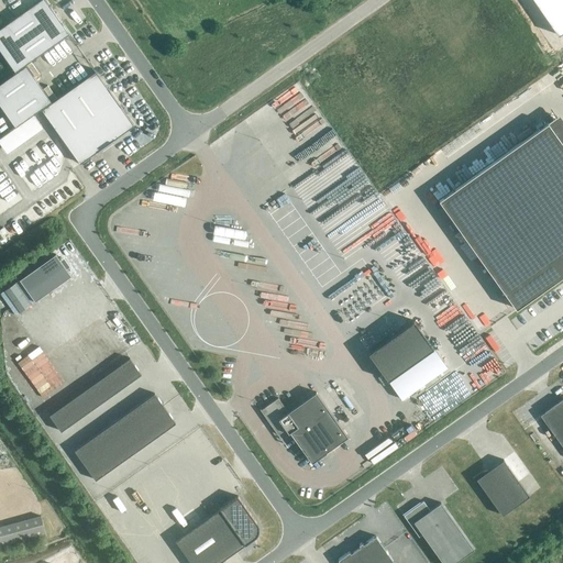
[(68,33),(44,0),(40,0),(0,28),(0,51),(14,72),(68,33)]
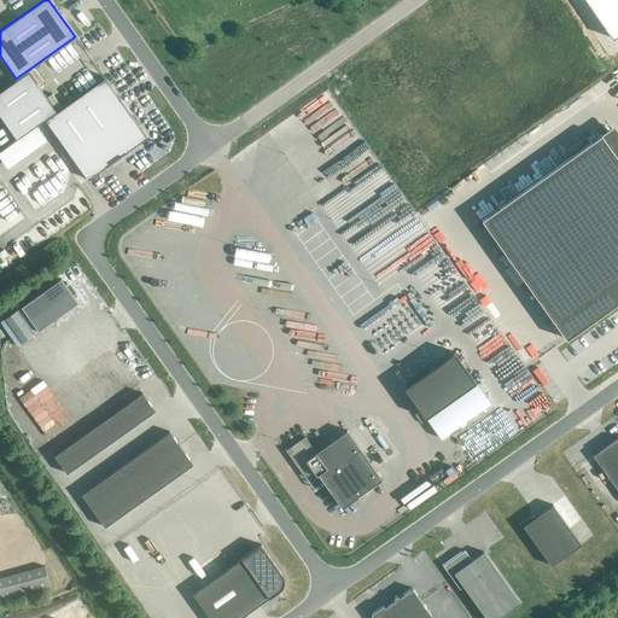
[(617,0),(586,0),(613,38),(617,33),(617,0)]
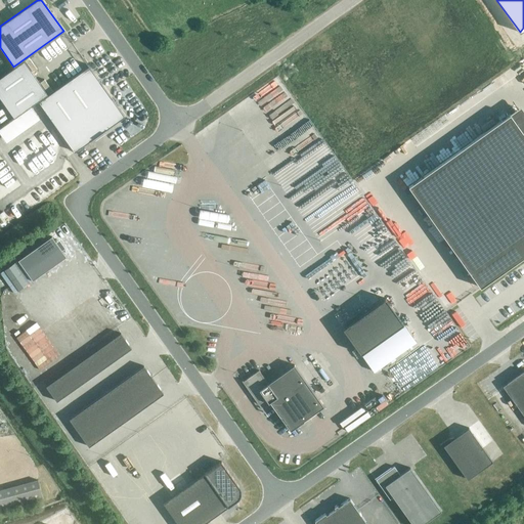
[(47,94),(24,61),(0,78),(0,97),(14,118),(47,94)]
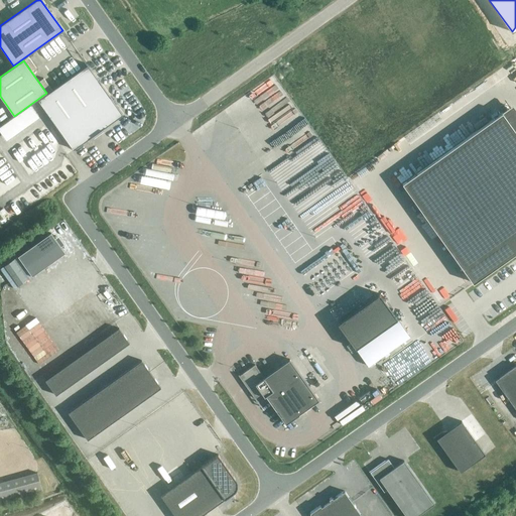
[(88,66),(38,100),(74,149),(123,115),(88,66)]
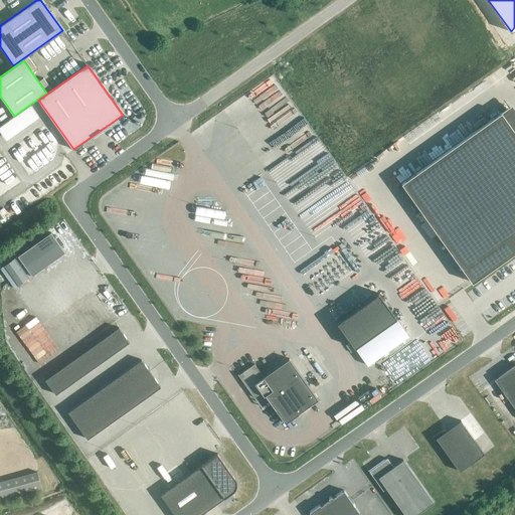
[(514,134),(499,112),(399,182),(470,282),(514,249),(514,134)]
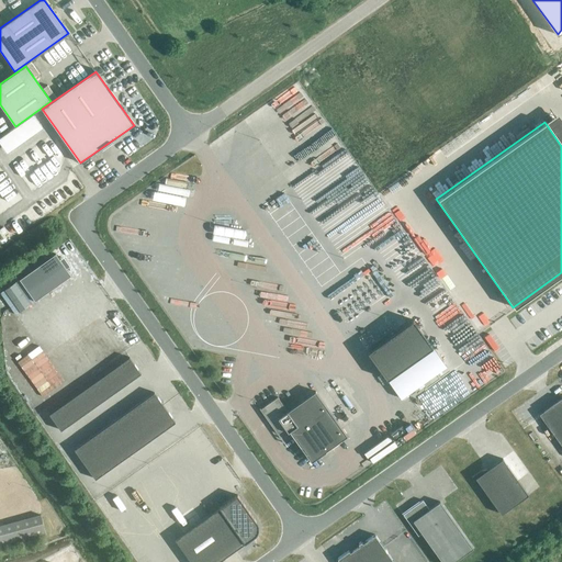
[(52,149),(59,143),(56,138),(48,145),(52,149)]
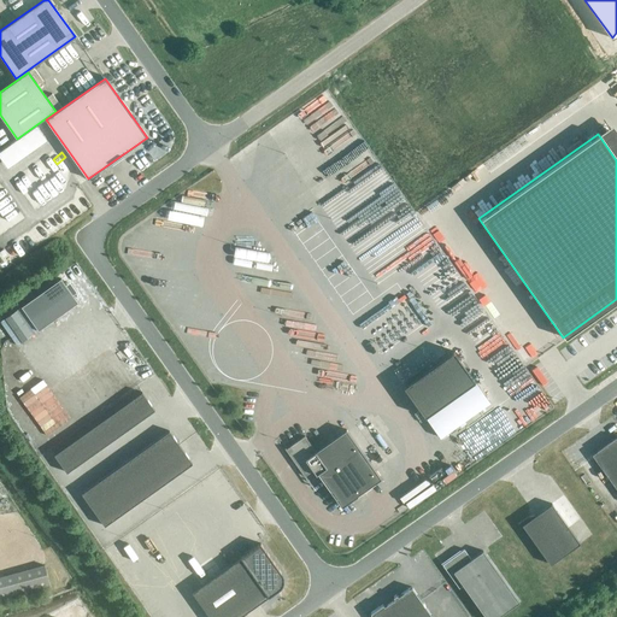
[(386,291),(327,198),(280,227),(304,264),(312,258),(348,315),(386,291)]
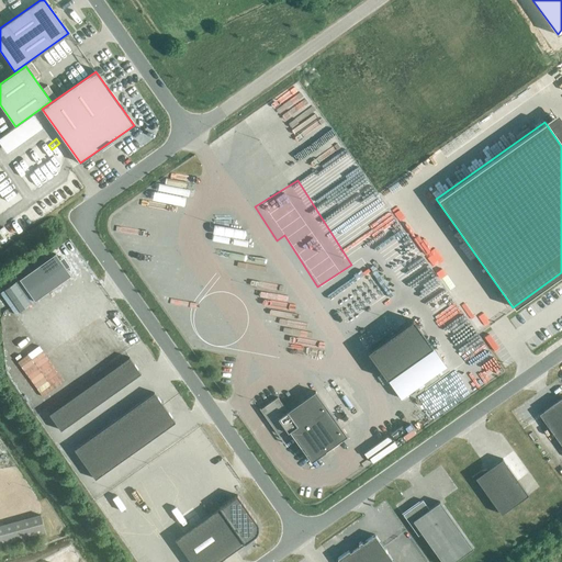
[(55,254),(20,279),(35,301),(70,276),(55,254)]
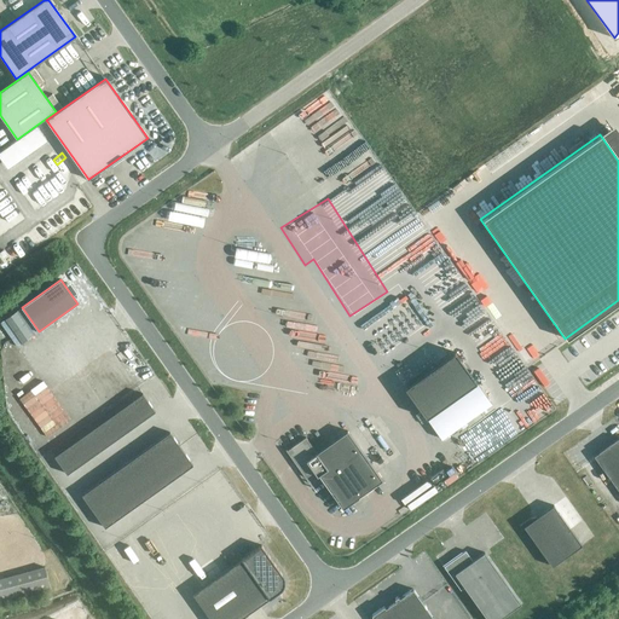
[(119,348),(114,352),(121,364),(126,360),(119,348)]
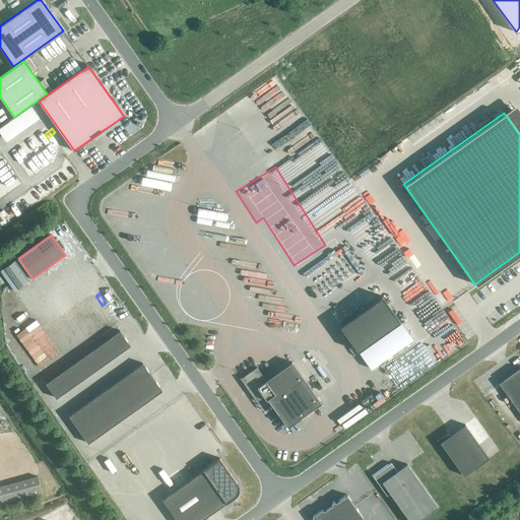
[(382,296),(340,326),(359,352),(371,369),(412,339),(401,322),(382,296)]
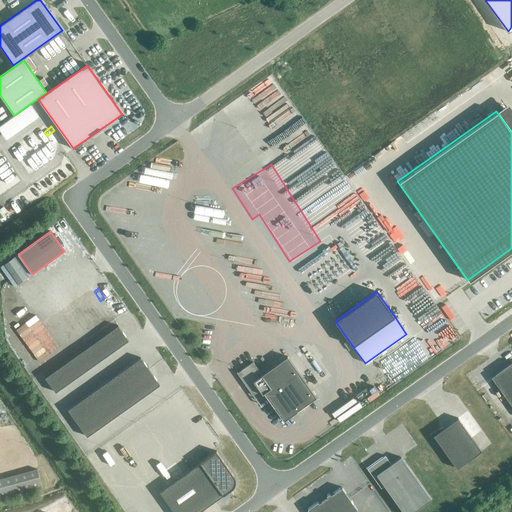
[(45,377),(55,392),(128,340),(118,325),(45,377)]
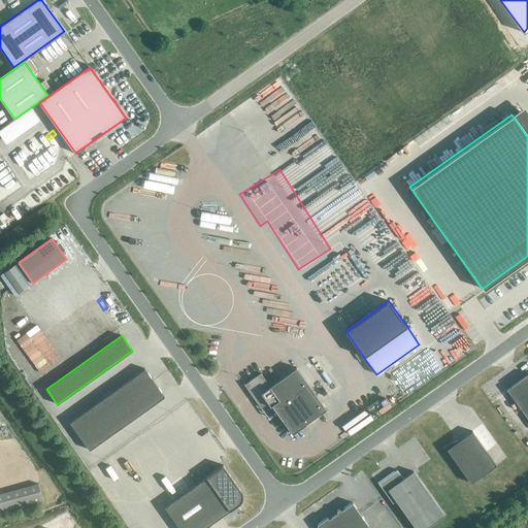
[(244,383),(243,384),(261,407),(268,402),(270,406),(272,405),(292,434),(326,409),(297,367),(270,386),(261,372),(244,384),(244,383)]
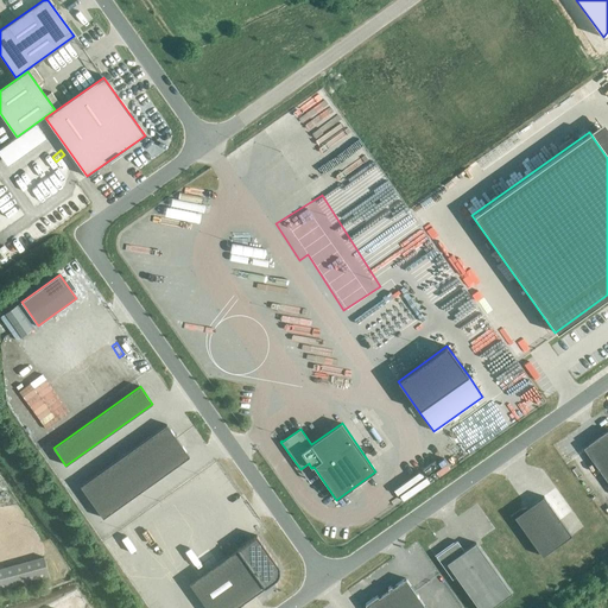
[(81,486),(103,518),(189,456),(166,425),(81,486)]
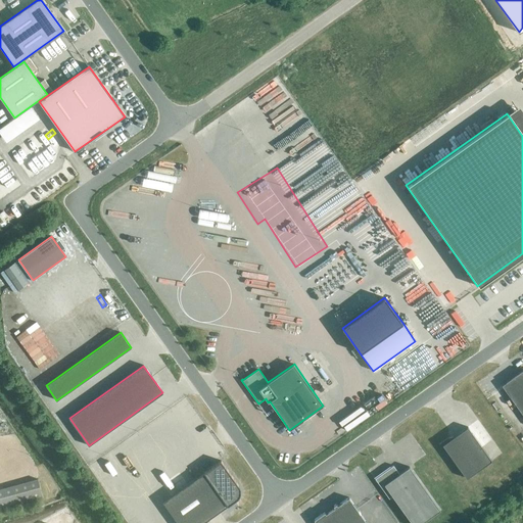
[(506,382),(502,385),(522,415),(522,370),(522,371),(522,370),(506,382)]
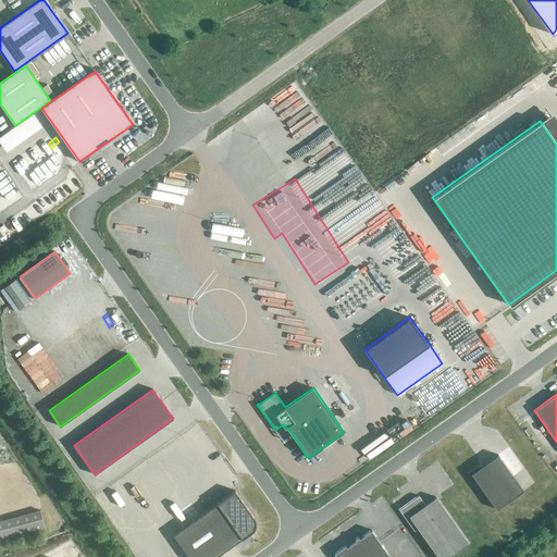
[(523,491),(498,455),(479,469),(477,466),(467,473),(478,489),(480,486),(497,509),(523,491)]
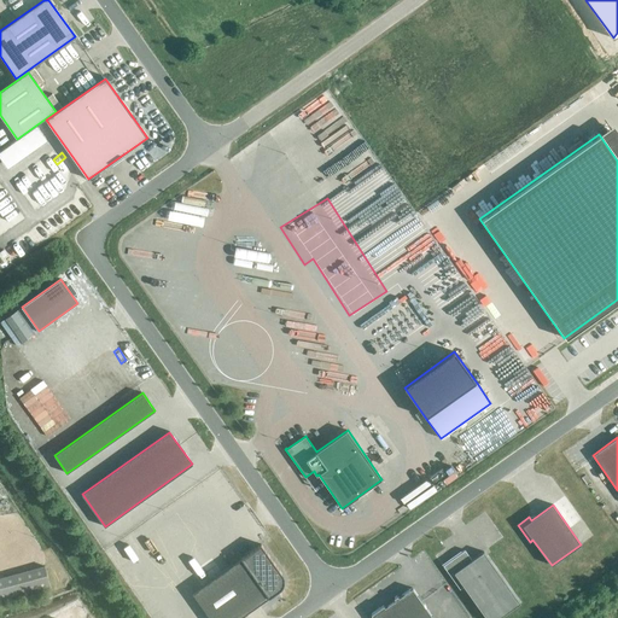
[(284,578),(261,544),(191,593),(208,617),(239,617),(283,588),(284,587),(284,586),(285,584),(285,583),(285,582),(285,581),(285,579),(284,578)]
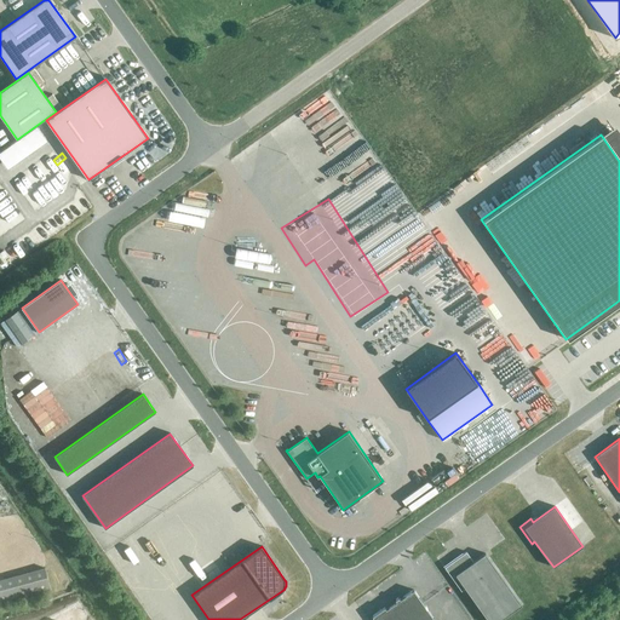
[(466,552),(455,560),(445,567),(461,591),(465,589),(487,619),(499,619),(521,604),(484,554),(474,562),(466,552)]
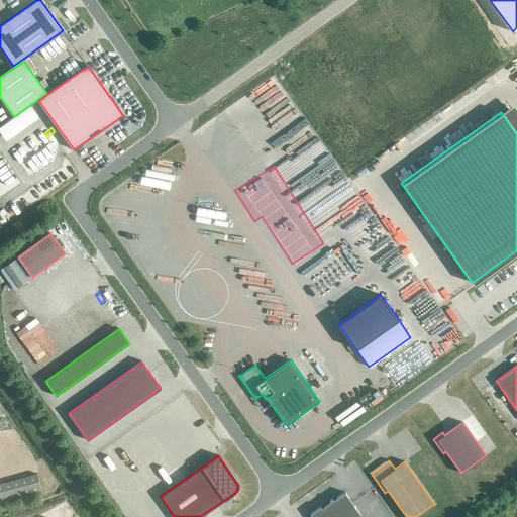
[(0,505),(41,495),(36,475),(0,484),(0,505)]
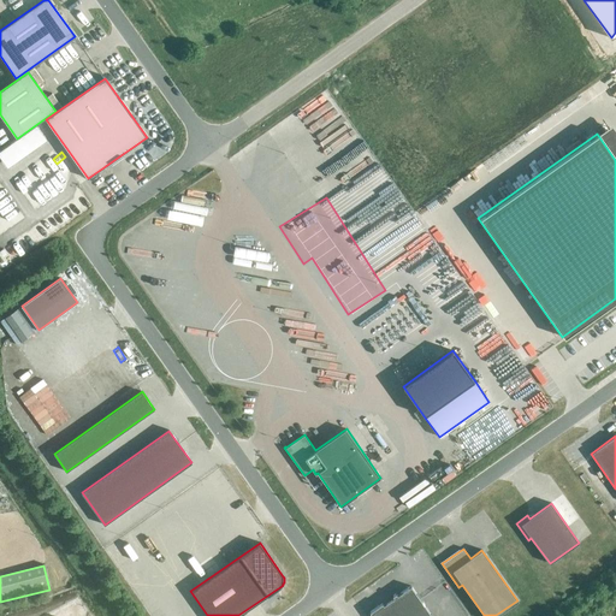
[(394,598),(383,605),(371,615),(372,615),(431,615),(410,586),(396,596),(396,594),(392,597),(394,598)]
